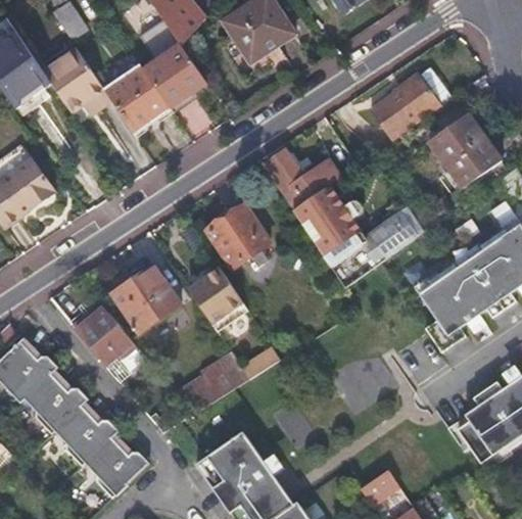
[(152,0),(180,39),(208,14),(195,0),(152,0)]
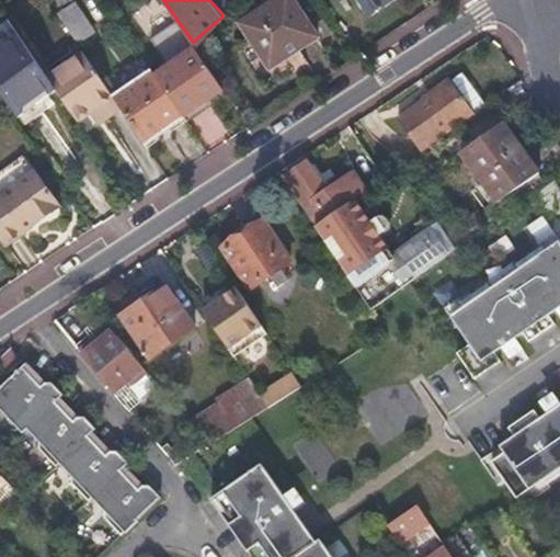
[(236,41),(260,79),(301,53),(296,46),(315,34),(293,0),(267,0),(263,3),(239,20),(248,33),(236,41)]
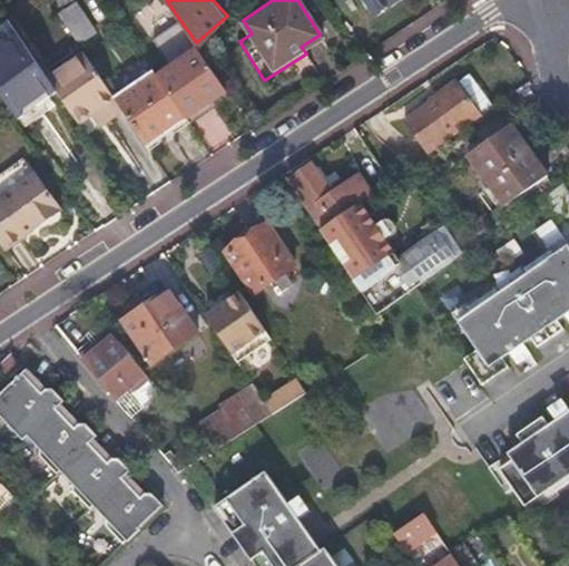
[(361,0),(370,12),(389,0),(361,0)]
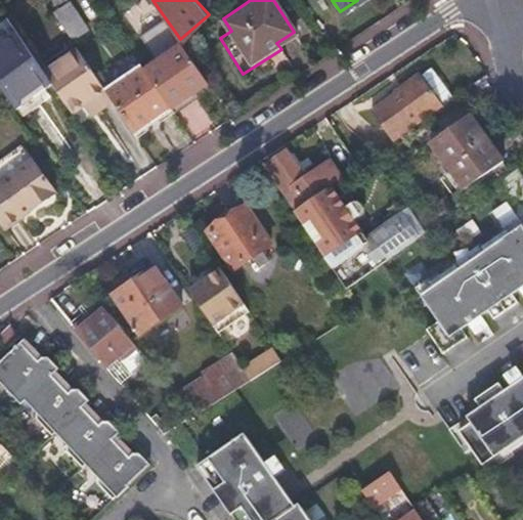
[(0,88),(12,106),(48,80),(41,70),(14,29),(0,38),(0,88)]
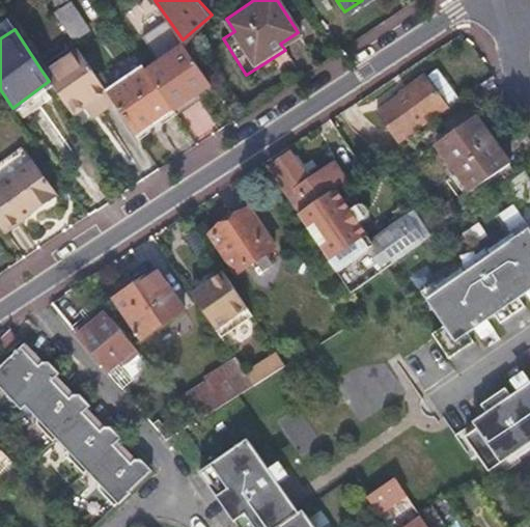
[(144,67),(171,107),(195,90),(207,81),(184,47),(180,43),(171,49),(163,37),(149,47),(155,55),(141,63),(144,67)]
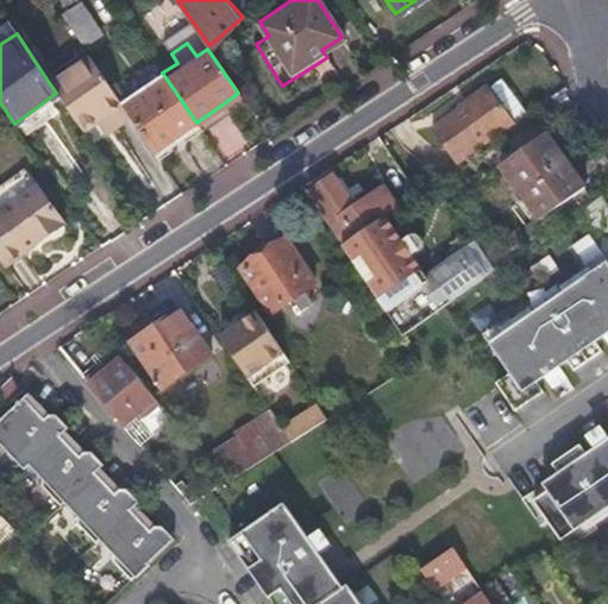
[(56,93),(80,129),(94,120),(102,114),(111,126),(129,115),(119,102),(88,55),(48,81),(56,93)]
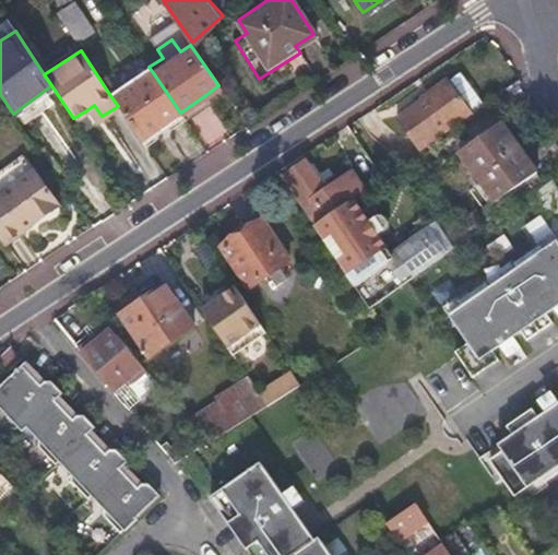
[(118,106),(140,140),(180,113),(152,71),(149,67),(109,94),(118,106)]
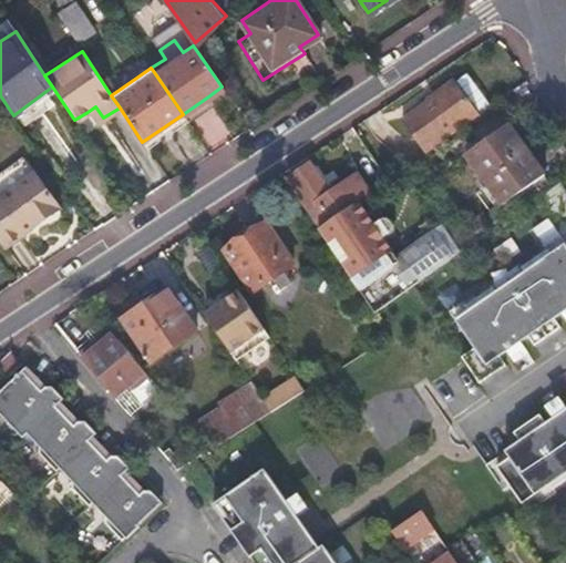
[(398,119),(422,153),(475,114),(451,80),(431,93),(432,95),(398,119)]
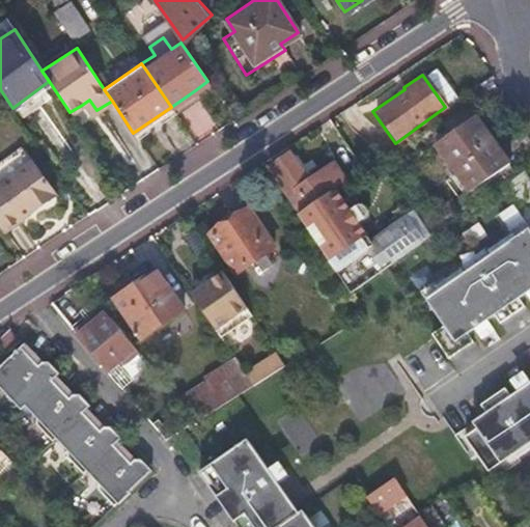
[(171,107),(174,112),(198,95),(195,90),(171,107)]
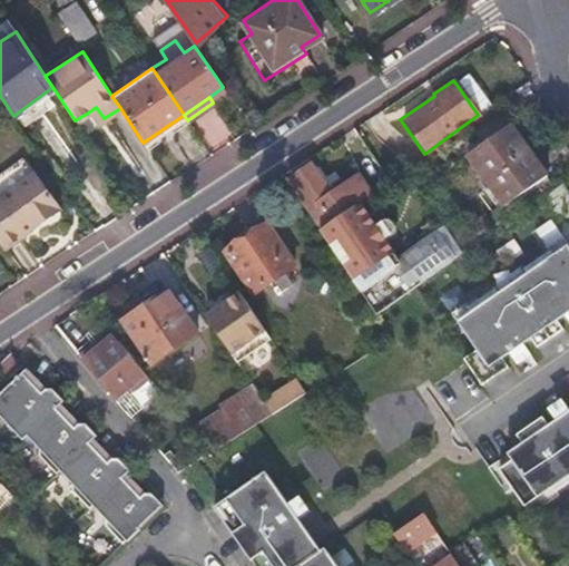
[(96,107),(88,113),(96,124),(104,118),(96,107)]
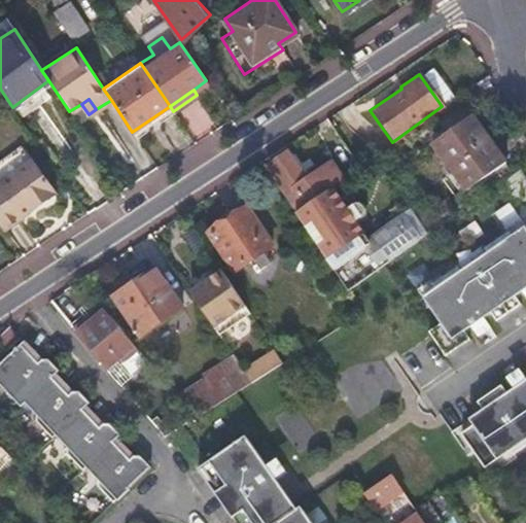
[(431,142),(466,188),(506,160),(471,112),(431,142)]
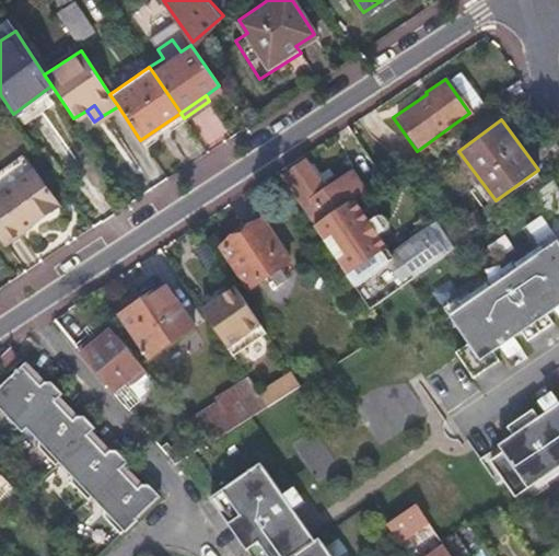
[(0,185),(2,188),(31,169),(19,152),(0,165),(0,185)]
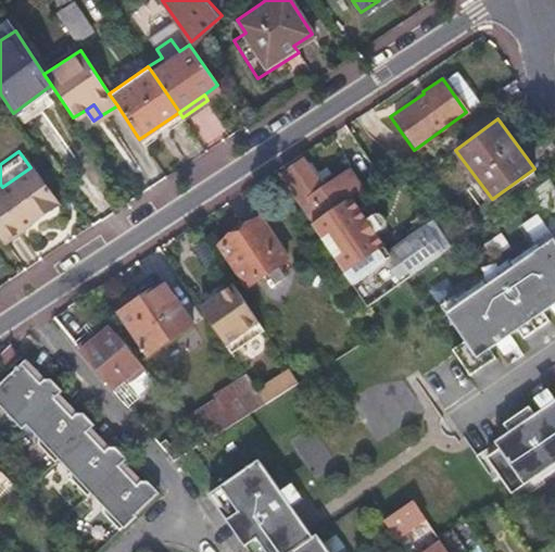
[(290,192),(311,223),(349,196),(358,188),(345,167),(318,186),(299,157),(280,168),(293,189),(290,192)]
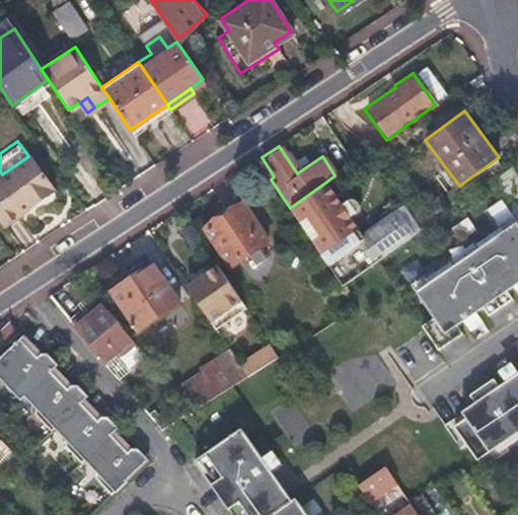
[(52,190),(28,156),(2,174),(0,171),(0,222),(2,225),(52,190)]
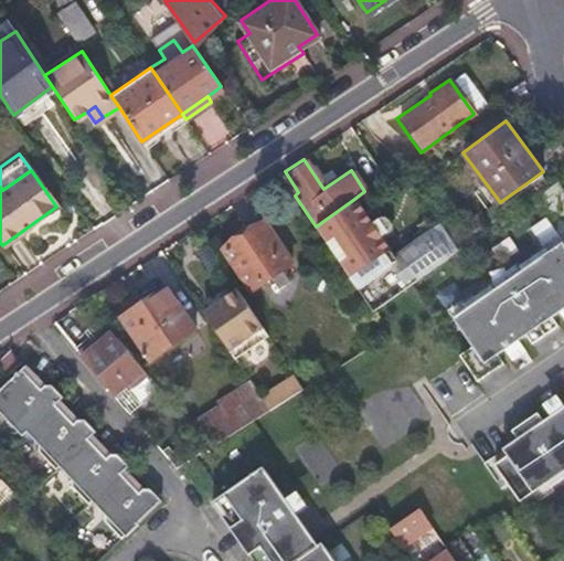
[(563,192),(555,179),(531,196),(561,240),(545,251),(543,246),(517,264),(520,268),(492,288),(489,283),(460,303),(465,308),(450,317),(469,345),(457,353),(475,380),(500,362),(491,347),(519,327),(529,342),(557,324),(547,308),(563,295),(563,192)]
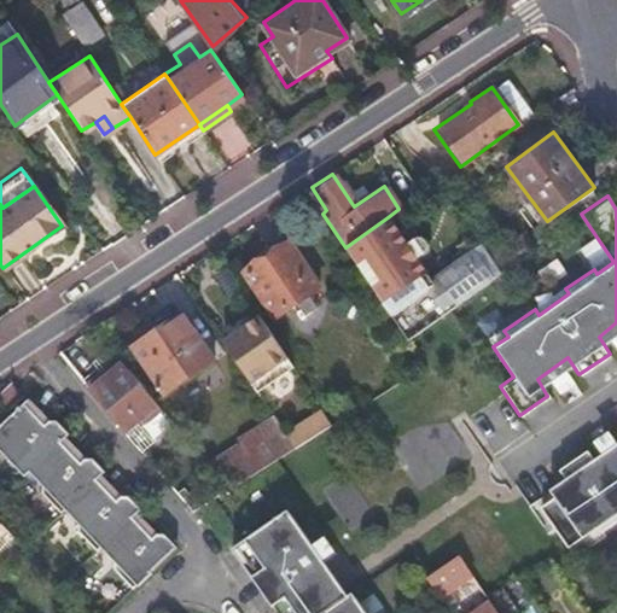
[(414,256),(405,243),(388,217),(345,247),(386,308),(429,279),(414,256)]
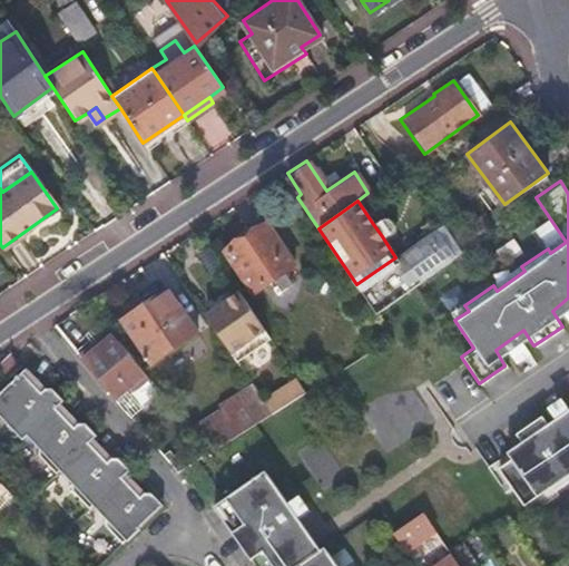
[(379,221),(373,224),(382,236),(388,232),(389,231),(390,230),(391,228),(391,226),(391,224),(390,223),(389,221),(388,220),(385,220),(383,220),(382,220),(381,220),(379,221)]
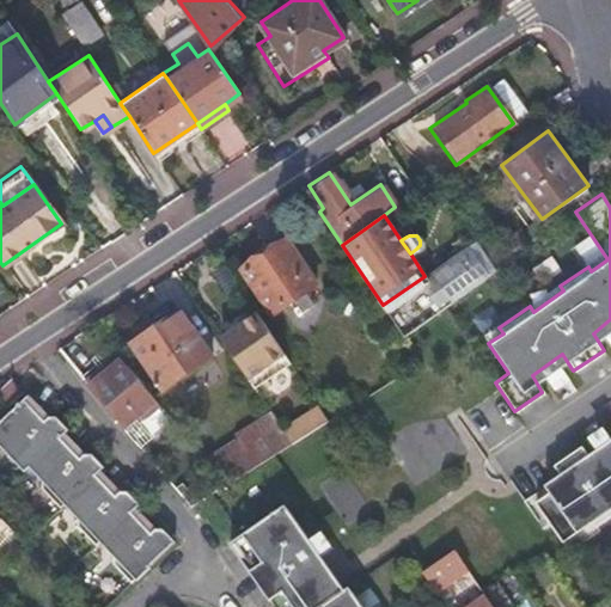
[(243,265),(272,311),(293,296),(305,289),(316,282),(286,237),(243,265)]
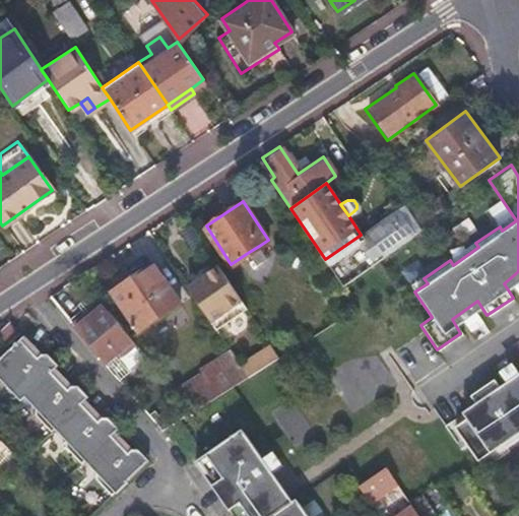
[(389,214),(361,235),(325,259),(342,284),(406,239),(389,214)]
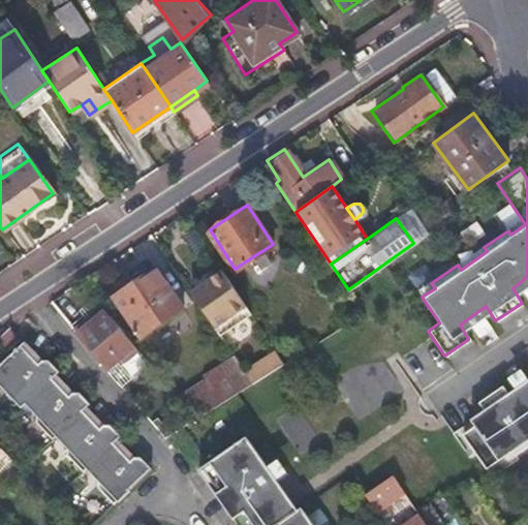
[(271,260),(264,250),(253,256),(260,268),(271,260)]
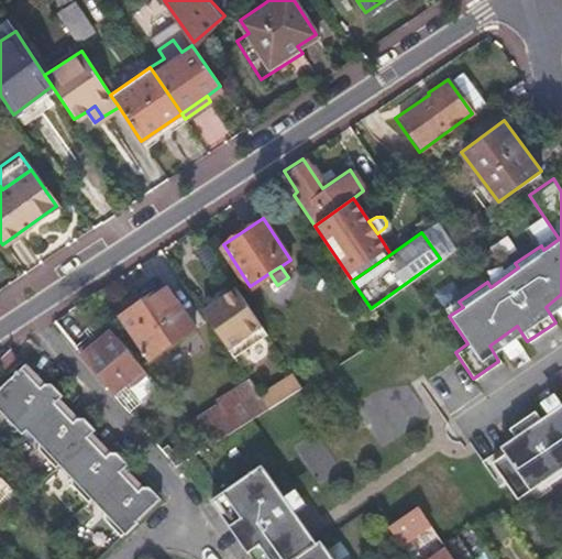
[(120,314),(149,355),(194,325),(165,283),(120,314)]
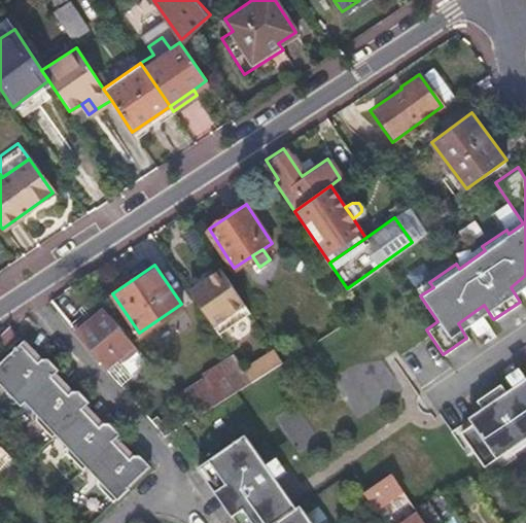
[(189,288),(218,330),(248,310),(220,267),(189,288)]
